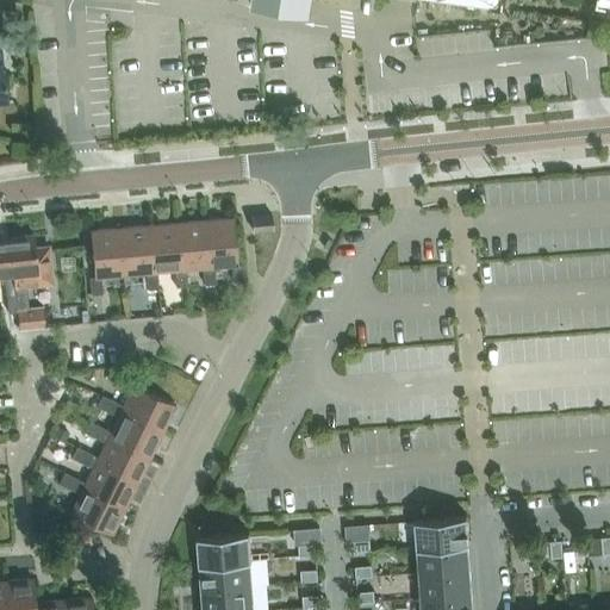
[(251,216),(253,230),(273,228),(272,213),(251,216)]
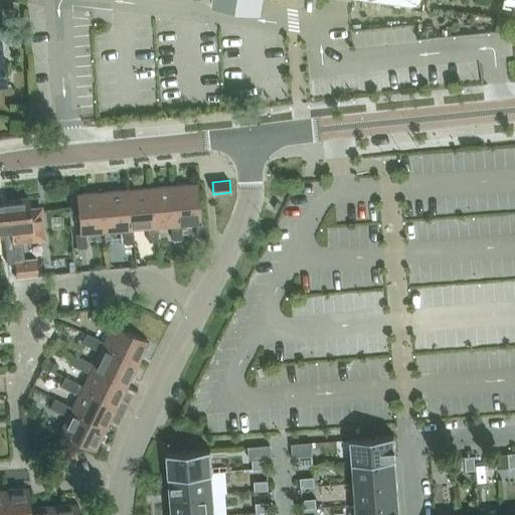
[(197,183),(173,185),(176,225),(181,225),(195,223),(196,237),(206,236),(204,222),(201,222),(197,183)]
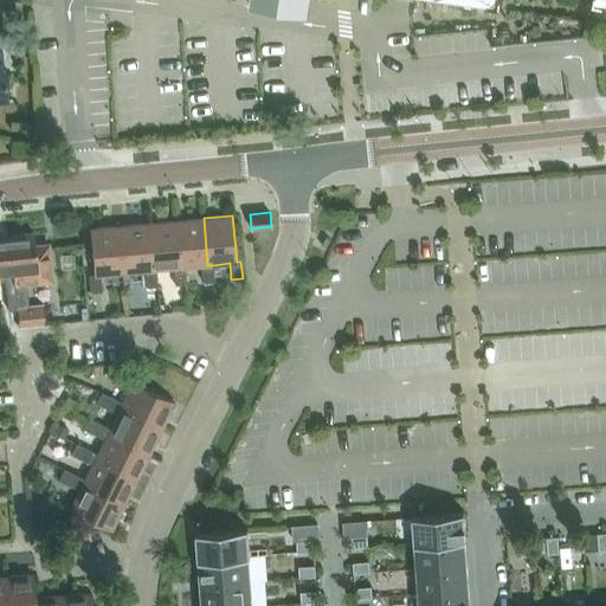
[(204,218),(175,221),(179,268),(185,268),(201,266),(202,282),(214,282),(213,265),(207,265),(204,218)]
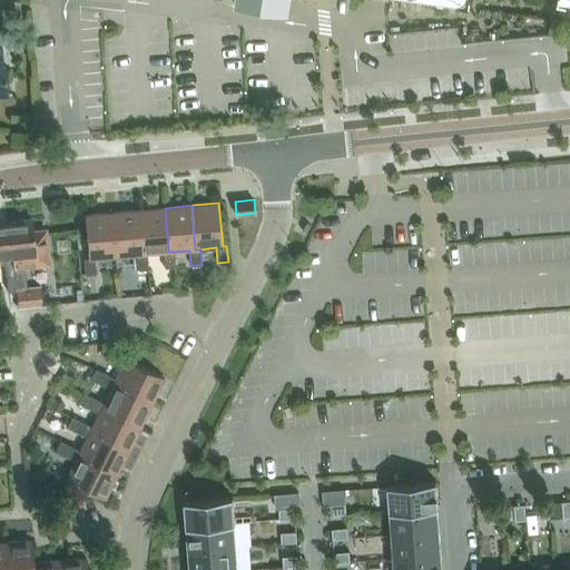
[(165,208),(138,210),(141,254),(147,254),(163,253),(164,268),(175,267),(174,252),(168,252),(165,208)]
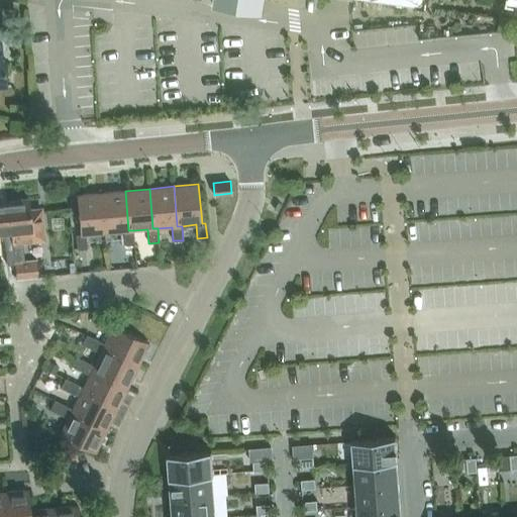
[(125,191),(101,193),(104,233),(123,231),(124,245),(134,244),(133,230),(128,230),(125,191)]
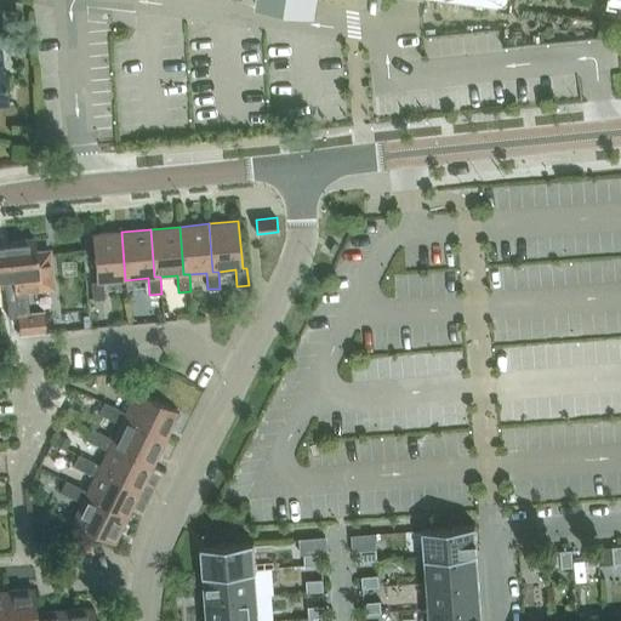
[(91,283),(92,300),(104,298),(103,281),(125,280),(121,232),(91,234),(96,281),(91,283)]
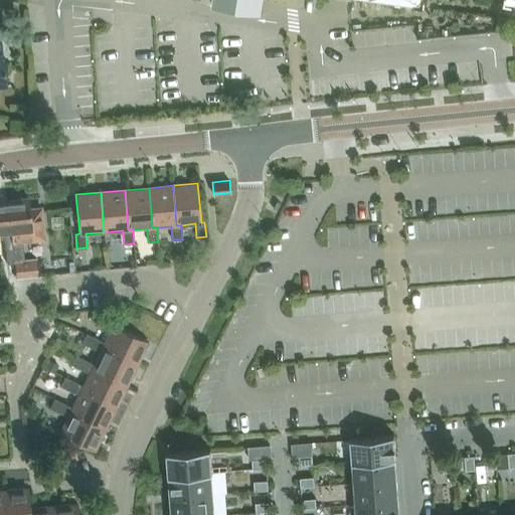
[(14,260),(14,263),(24,262),(23,249),(22,240),(43,237),(40,209),(30,211),(28,199),(27,199),(27,197),(14,198),(14,200),(7,201),(13,250),(14,260)]
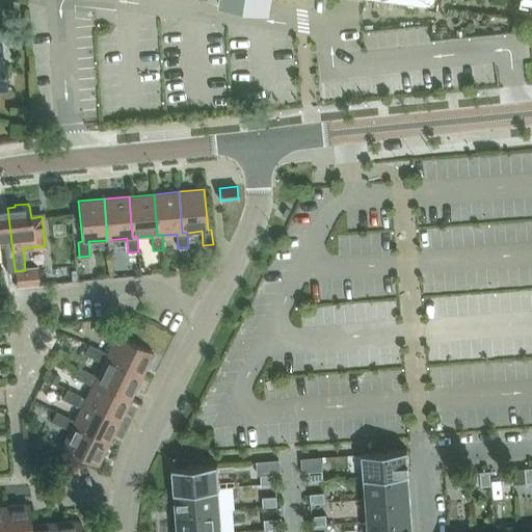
[(14,259),(7,208),(0,209),(0,207),(0,206),(0,239),(3,239),(7,269),(15,268),(14,259)]
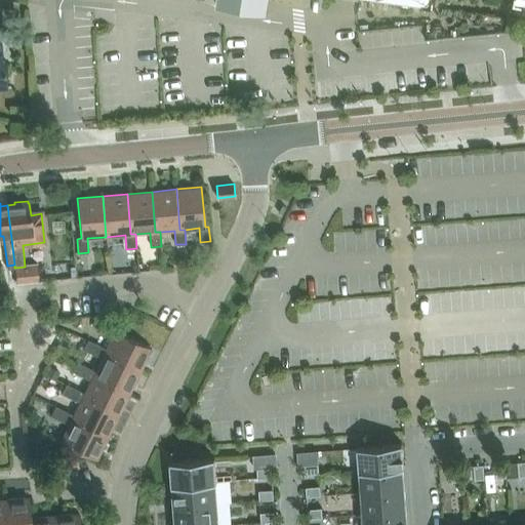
[(25,267),(14,268),(16,282),(39,279),(38,265),(25,267)]
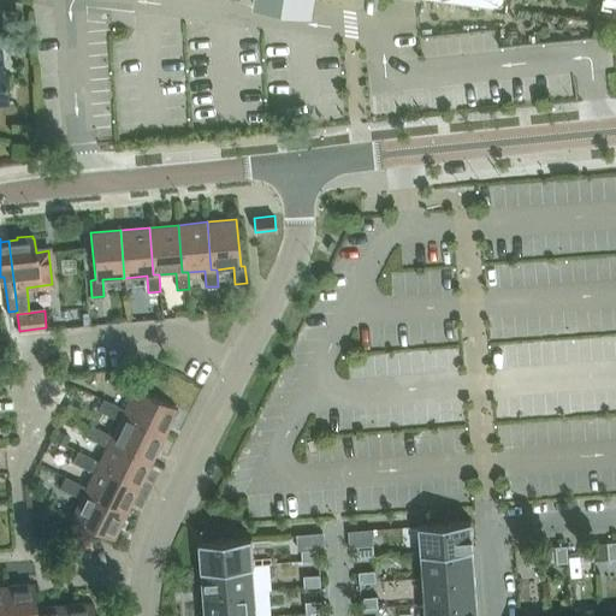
[(131,395),(124,409),(122,414),(164,434),(177,408),(136,388),(137,384),(116,373),(110,384),(131,395)]
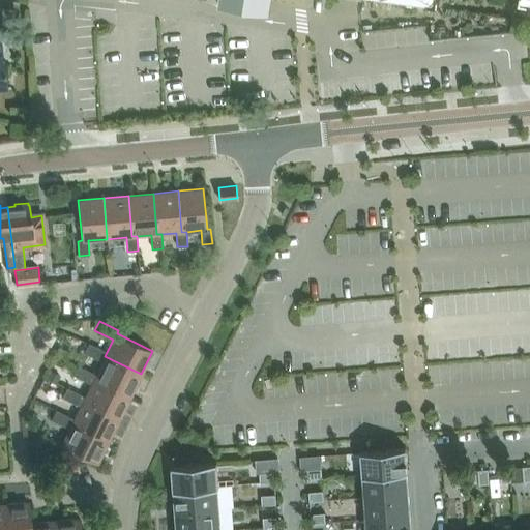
[(105,356),(107,352),(88,343),(84,353),(102,361),(96,375),(94,379),(130,396),(141,374),(105,356)]
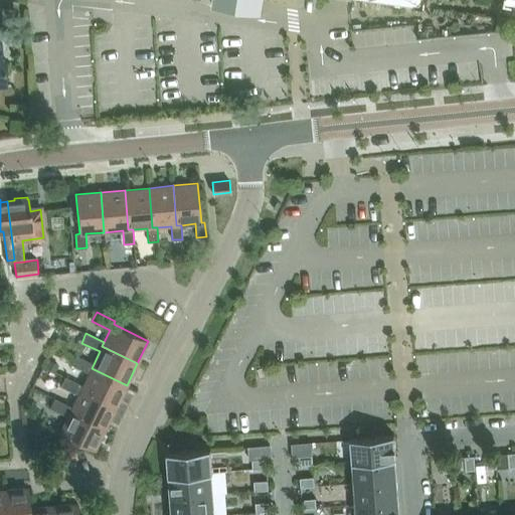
[(92,368),(94,364),(75,355),(70,364),(89,373),(82,385),(80,389),(116,406),(127,385),(92,368)]
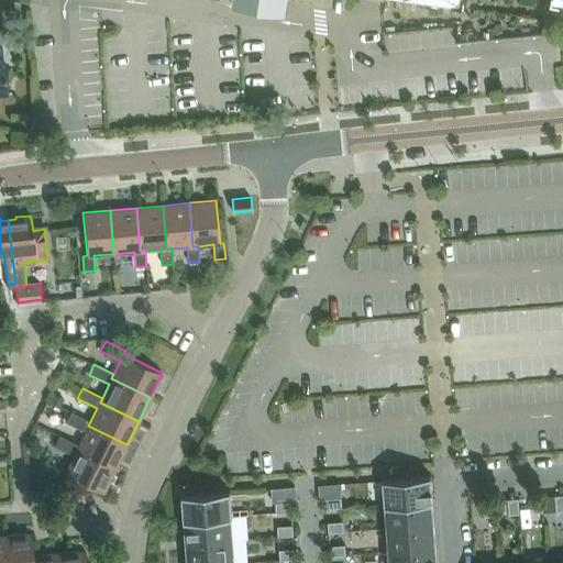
[(88,426),(90,421),(70,411),(66,422),(86,431),(79,445),(77,450),(116,468),(127,444),(88,426)]
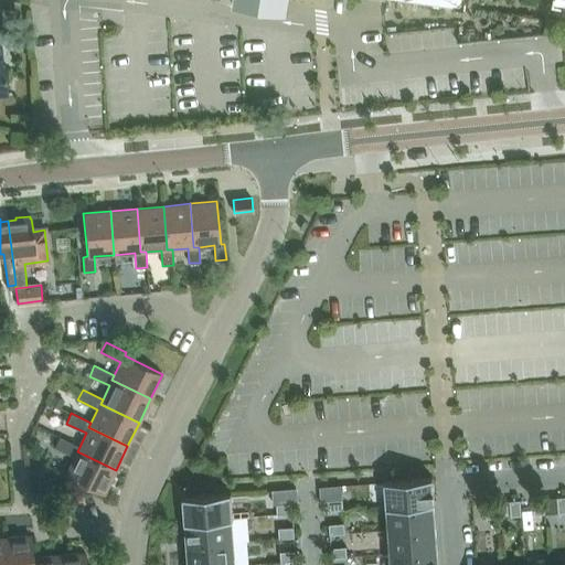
[(77,451),(80,447),(60,437),(54,447),(74,457),(65,476),(104,494),(116,470),(77,451)]
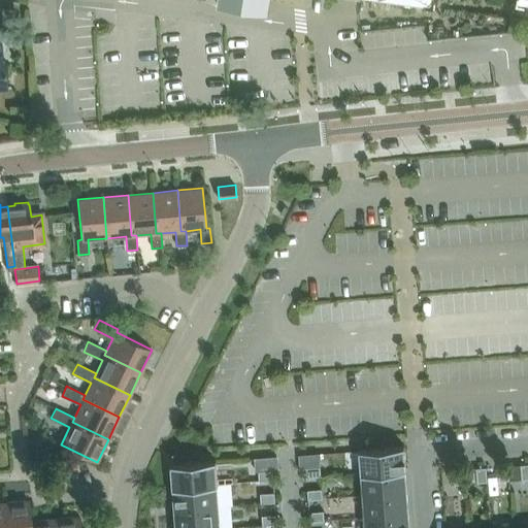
[(359,450),(359,451),(361,473),(406,470),(404,447),(359,450)]
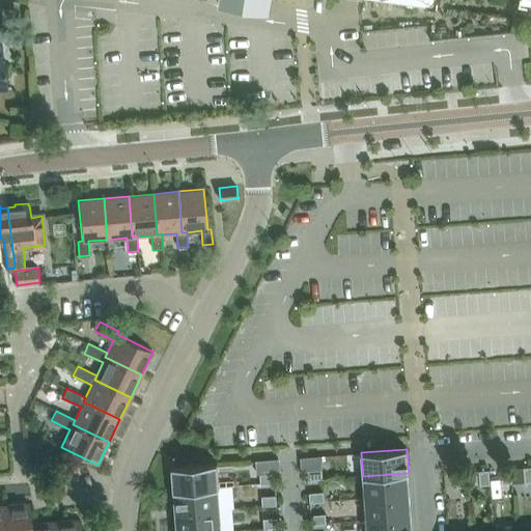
[(217,464),(172,467),(173,491),(219,486),(217,464)]
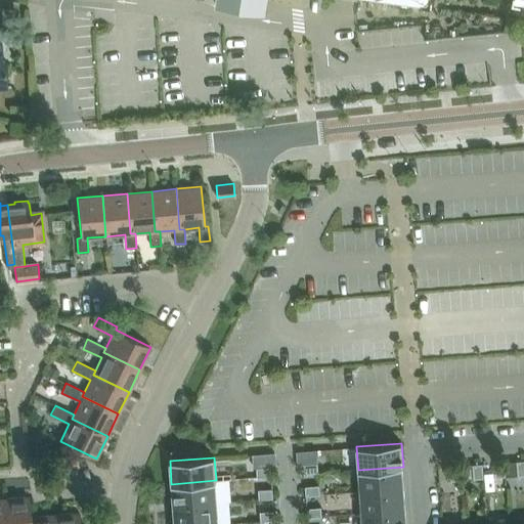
[(303,464),(304,474),(318,473),(317,463),(303,464)]
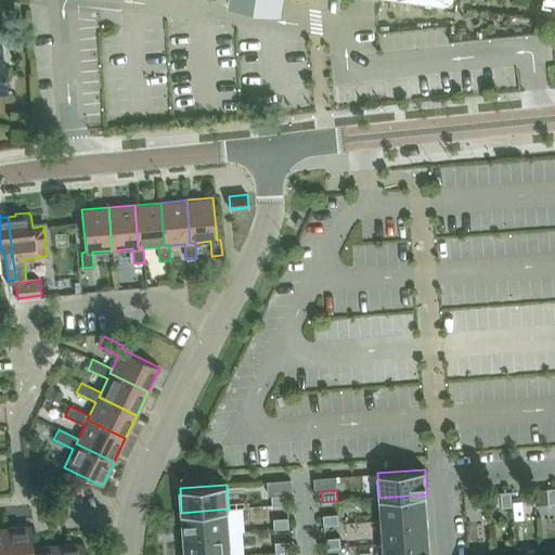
[(534,490),(524,490),(525,505),(536,504),(534,490)]
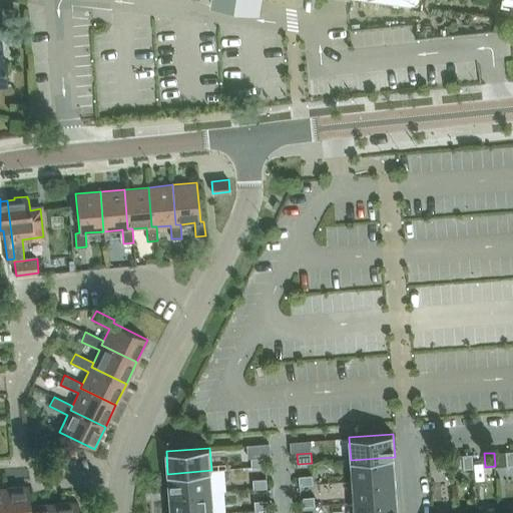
[(473,468),(472,454),(463,455),(464,469),(473,468)]
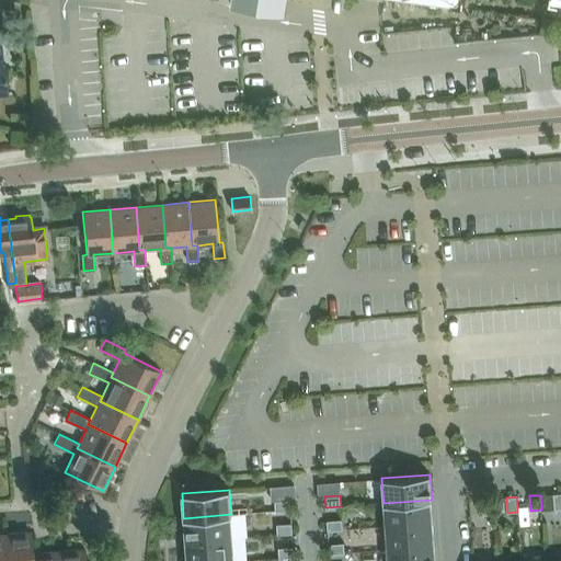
[(493,499),(482,500),(483,515),(494,514),(493,499)]
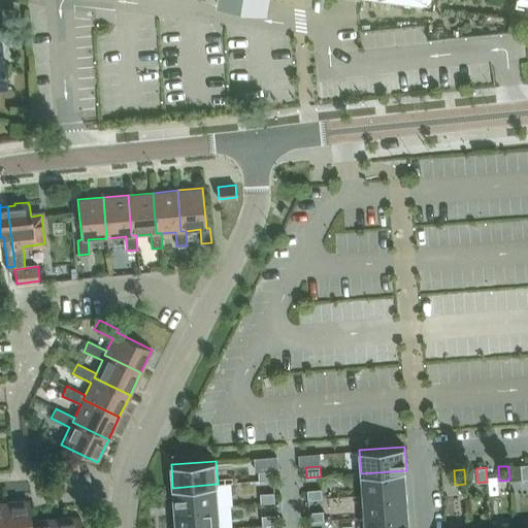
[(259,481),(273,480),(272,470),(258,471),(259,481)]
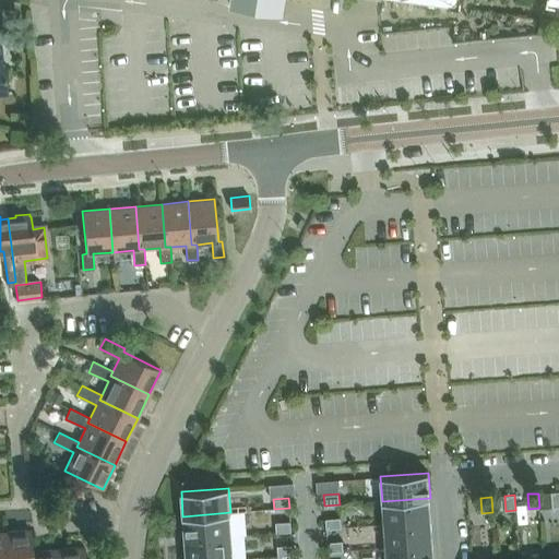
[(430,498),(382,501),(382,502),(383,502),(385,524),(430,521),(428,499),(430,499),(430,498)]
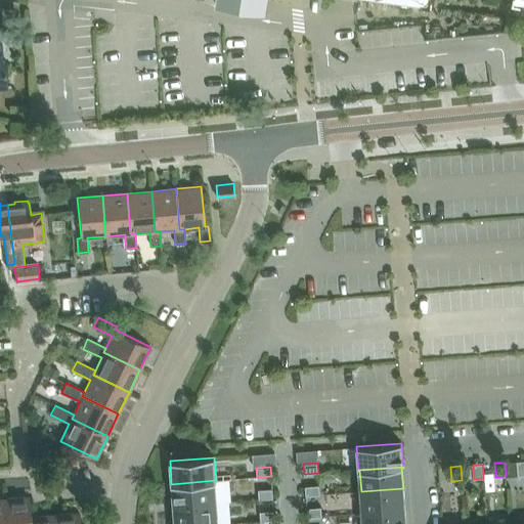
[(216,480),(171,484),(171,485),(173,485),(174,506),(216,503),(215,482),(216,482),(216,480)]
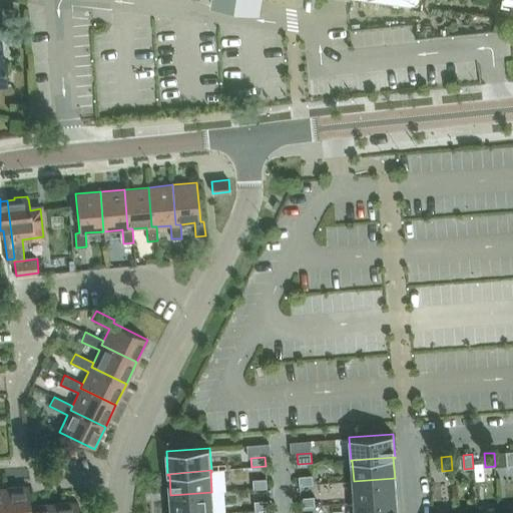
[(299,476),(299,485),(313,485),(313,476),(299,476)]
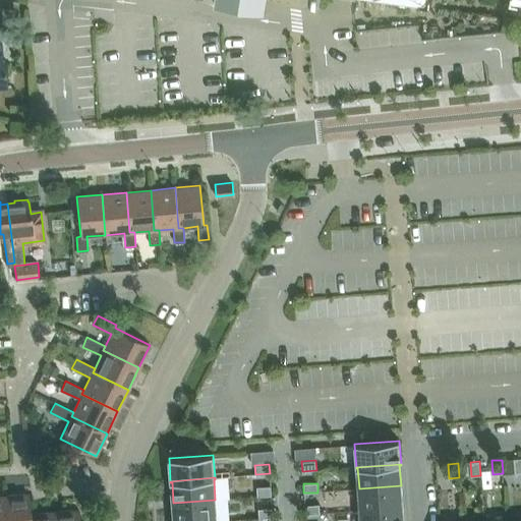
[(257,497),(272,496),(271,485),(256,486),(257,497)]
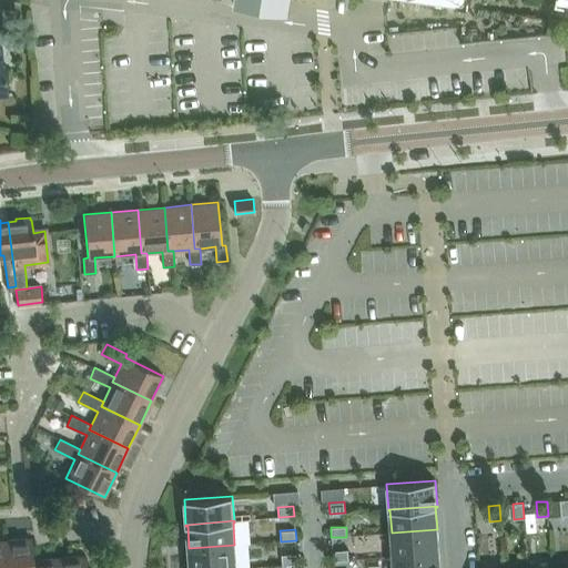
[(392,533),(393,557),(439,554),(437,529),(392,533)]
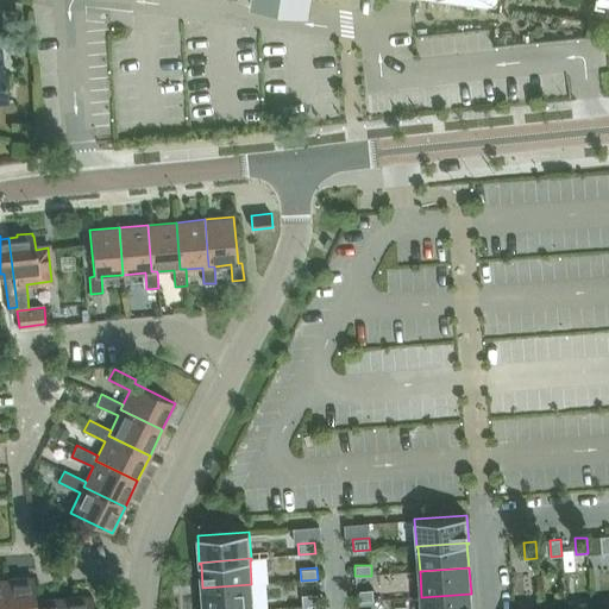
[(32,577),(4,579),(6,608),(35,608),(35,601),(32,577)]
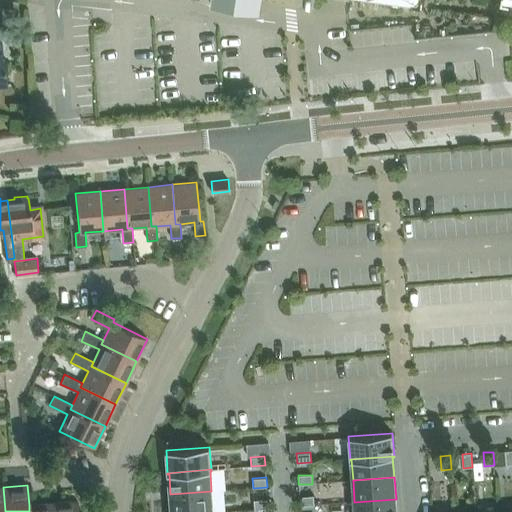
[(213,511),(211,491),(170,494),(171,511),(213,511)]
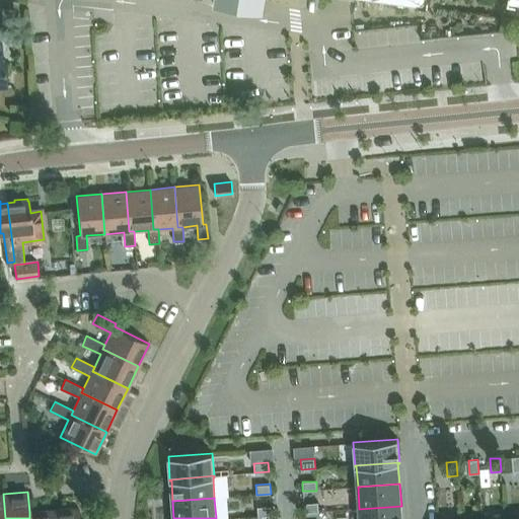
[(303,503),(304,513),(318,512),(317,502),(303,503)]
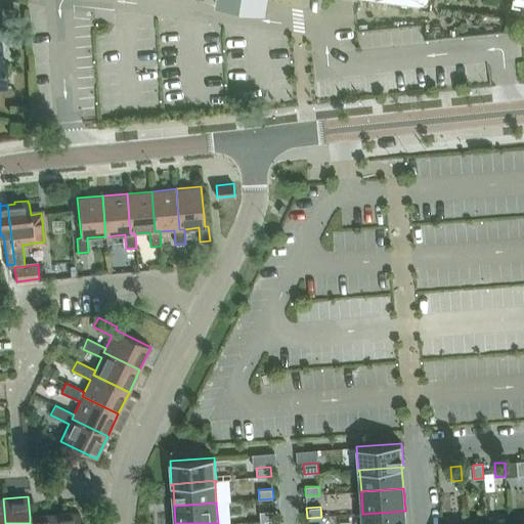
[(260,521),(274,520),(274,511),(260,512),(260,521)]
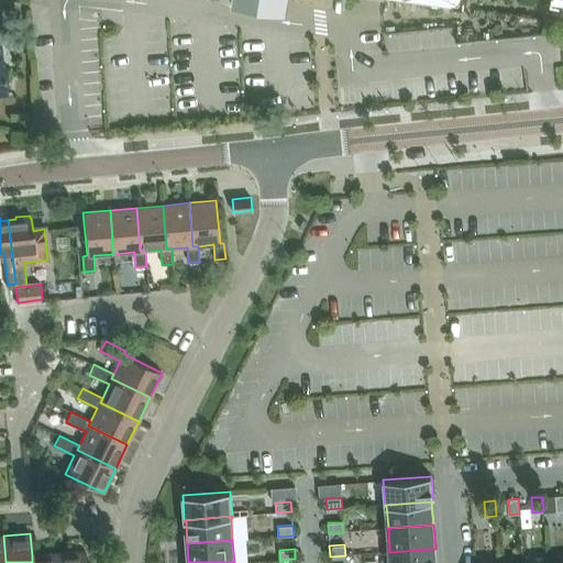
[(389,552),(390,562),(435,562),(435,549),(389,552)]
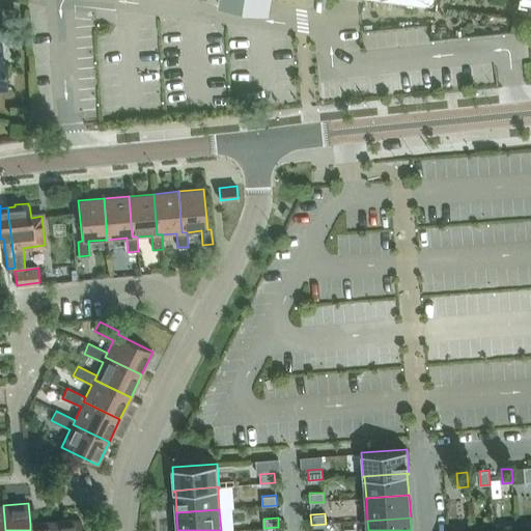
[(81,530),(80,520),(55,522),(55,530),(81,530)]
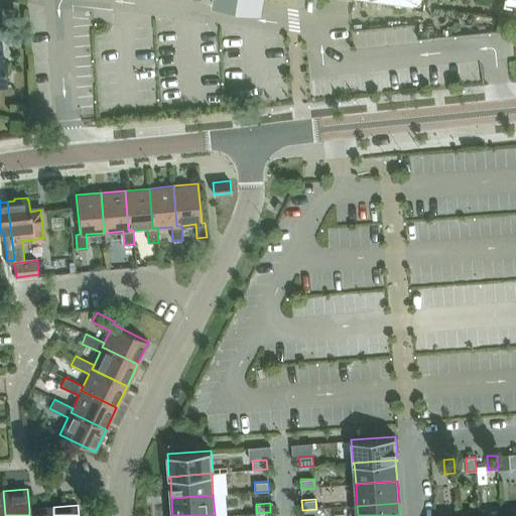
[(53,515),(53,507),(29,509),(29,515),(53,515)]
